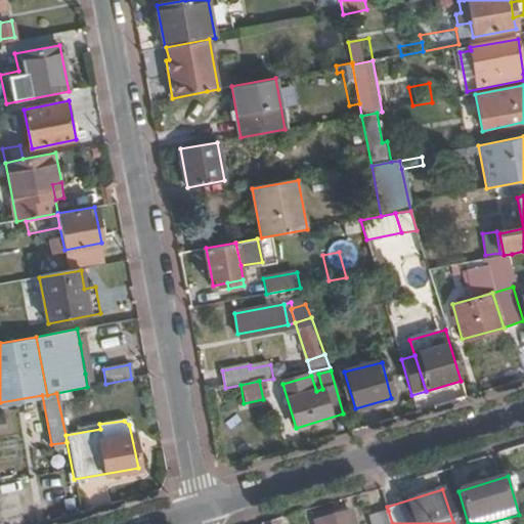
[(354,523),(350,510),(316,520),(317,523),(354,523)]
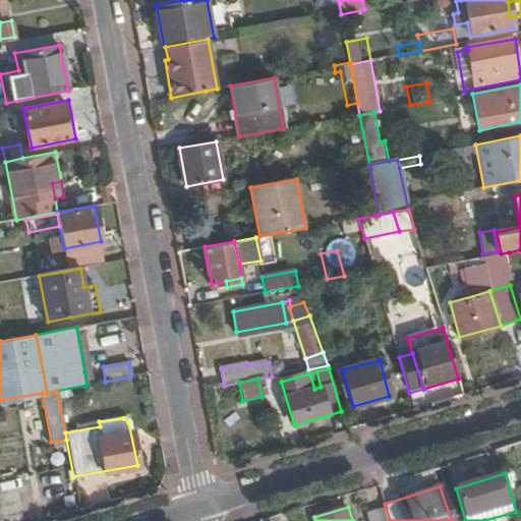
[(390,520),(386,508),(367,514),(369,520),(390,520)]
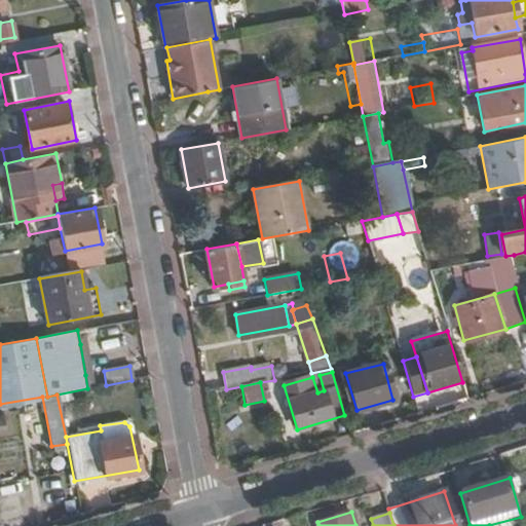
[(489,525),(519,525),(524,525),(523,524),(521,517),(489,525)]
